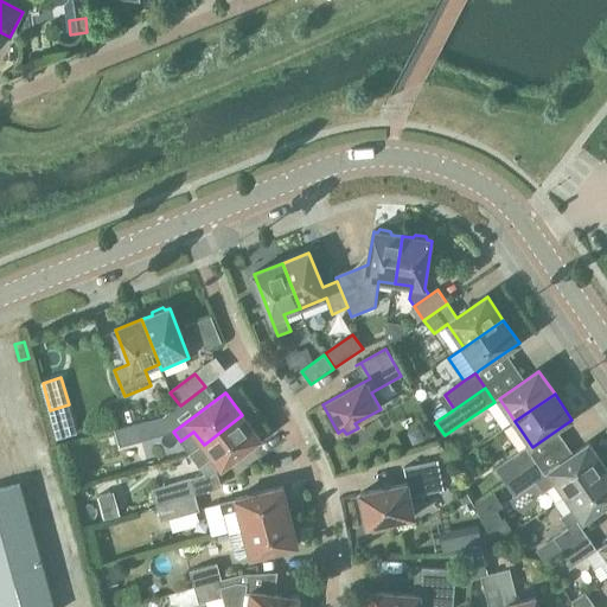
[(242,415),(204,445),(212,457),(199,466),(208,477),(221,467),(222,468),(261,439),(242,415)]
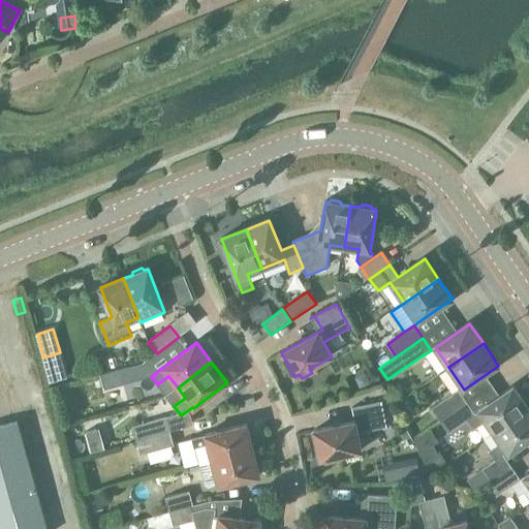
[(118,370),(122,384),(146,377),(142,364),(118,370)]
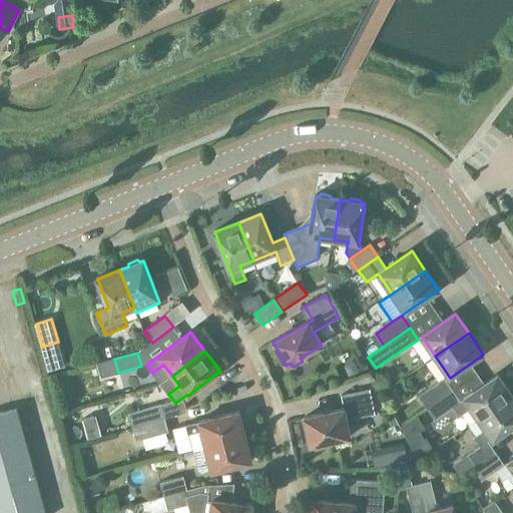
[(453,391),(427,408),(436,420),(453,408),(459,417),(471,409),(479,419),(512,396),(498,375),(464,398),(465,400),(461,402),(453,391)]
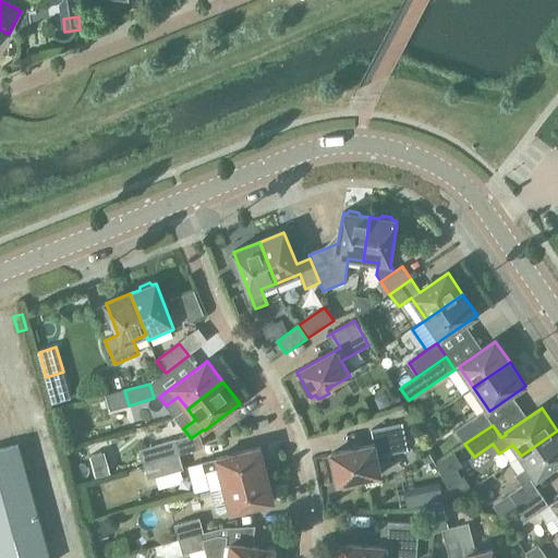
[(464,444),(493,425),(484,412),(456,431),(464,444)]
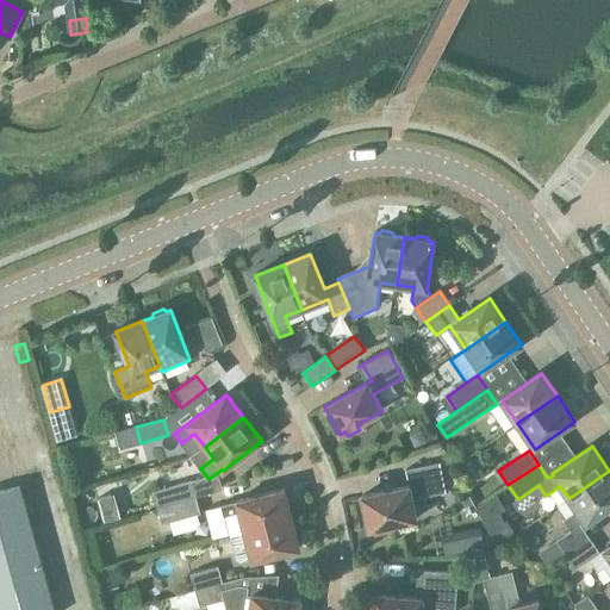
[(412,471),(415,485),(362,497),(369,530),(374,529),(375,535),(388,531),(387,527),(417,520),(412,499),(446,492),(440,464),(406,471),(406,472),(412,471)]
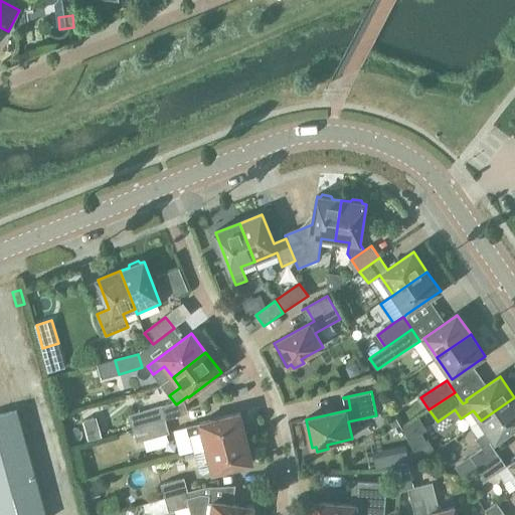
[(514,398),(514,397),(481,420),(488,432),(476,440),(482,449),(470,457),(479,469),(498,455),(490,444),(494,441),(495,442),(514,427),(514,398)]
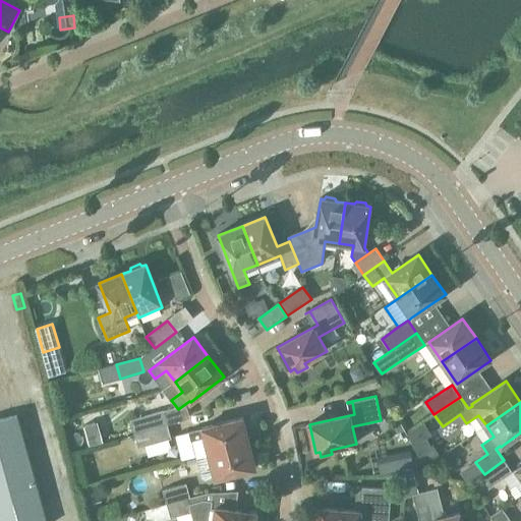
[(134,433),(168,425),(164,411),(131,420),(134,433)]
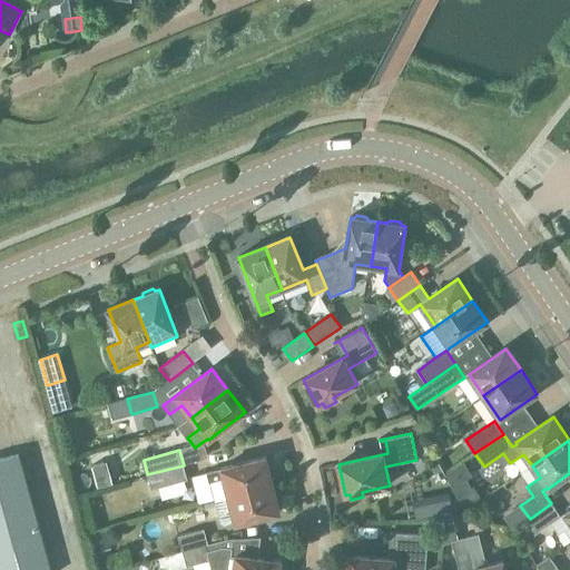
[(0,569),(50,569),(19,454),(0,459),(0,569)]
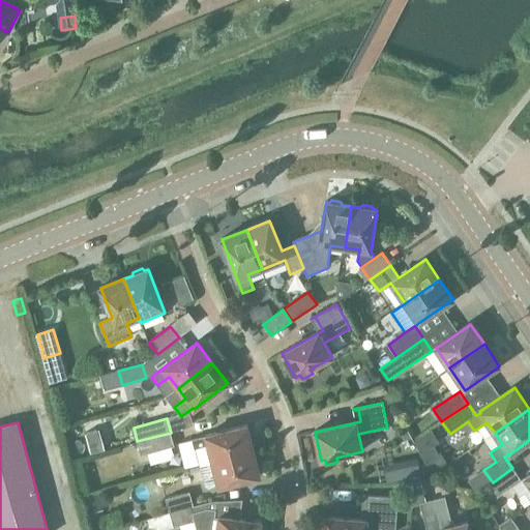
[(247,425),(206,436),(193,439),(195,450),(196,450),(200,465),(254,451),(247,425)]
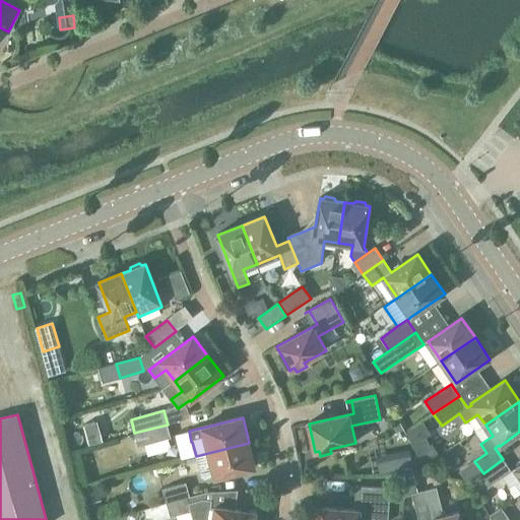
[(419,424),(408,432),(419,446),(431,438),(419,424)]
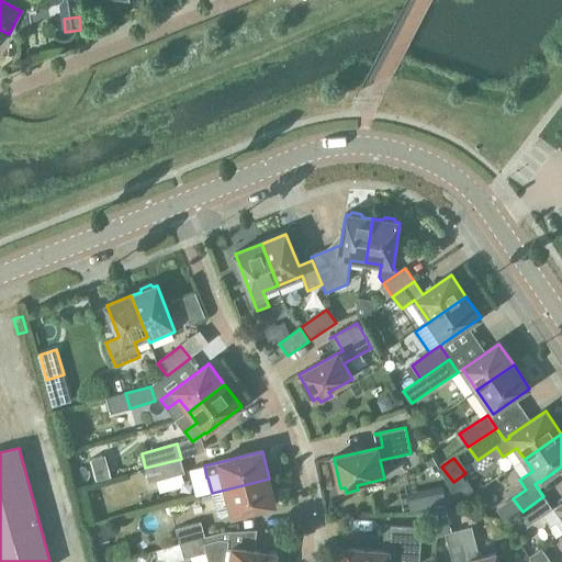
[(184,473),(181,459),(145,468),(149,483),(184,473)]
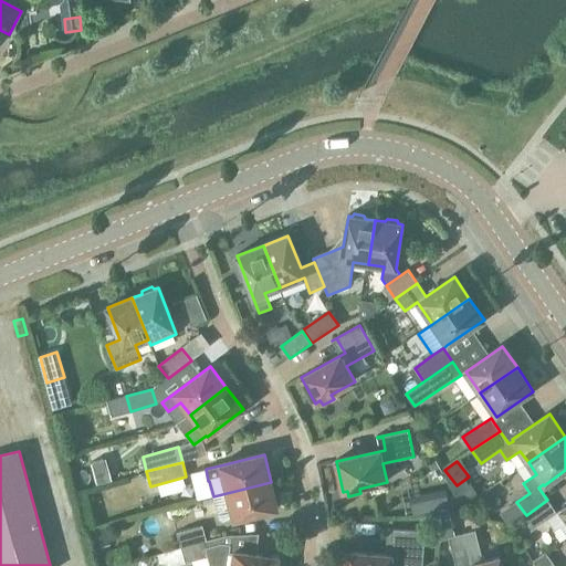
[(271,482),(213,496),(220,521),(223,523),(278,509),(271,482)]
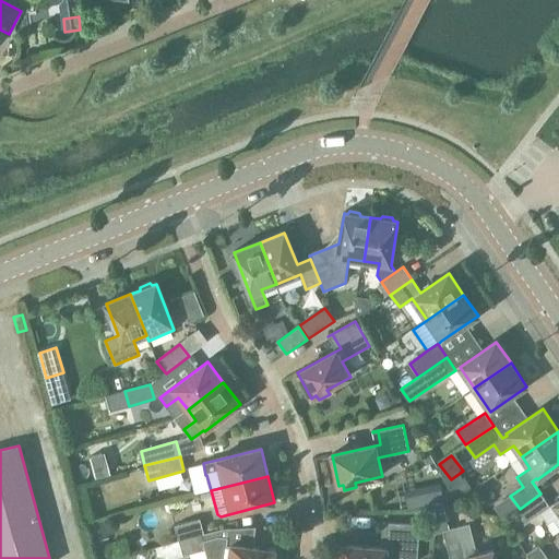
[(463,477),(449,487),(458,499),(472,489),(463,477)]
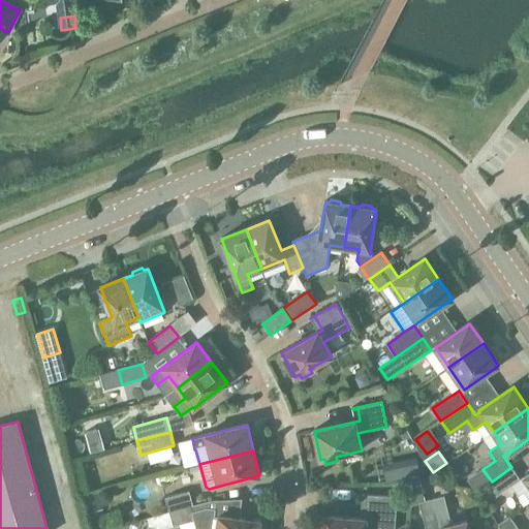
[(419,475),(417,462),(403,465),(406,478),(419,475)]
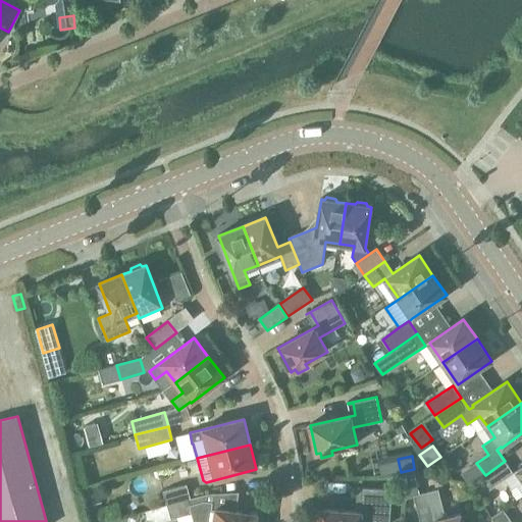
[(513,473),(505,461),(485,475),(493,487),(505,479),(514,473),(513,473)]
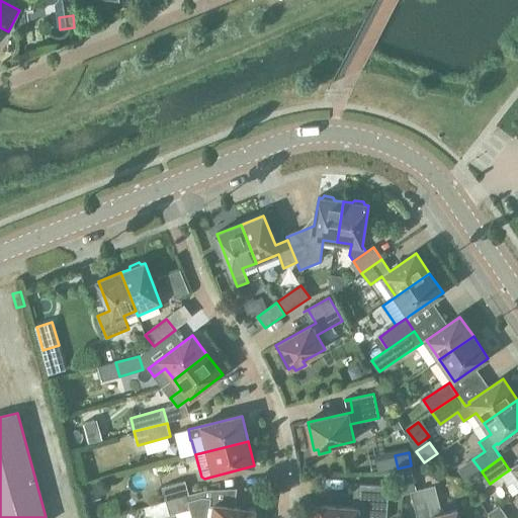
[(508,486),(513,482),(517,489),(517,463),(509,469),(510,469),(501,476),(508,486)]
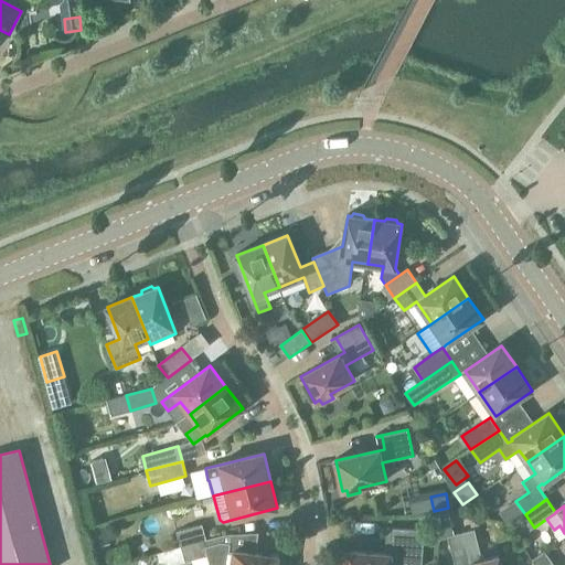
[(181,547),(206,541),(202,525),(177,532),(181,547)]
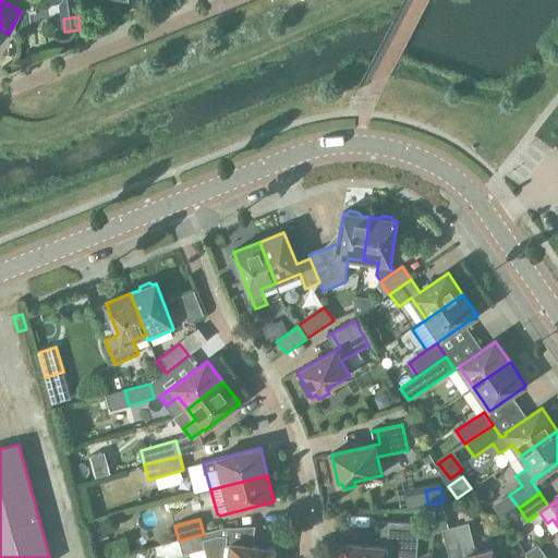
[(91,525),(95,537),(108,534),(104,521),(91,525)]
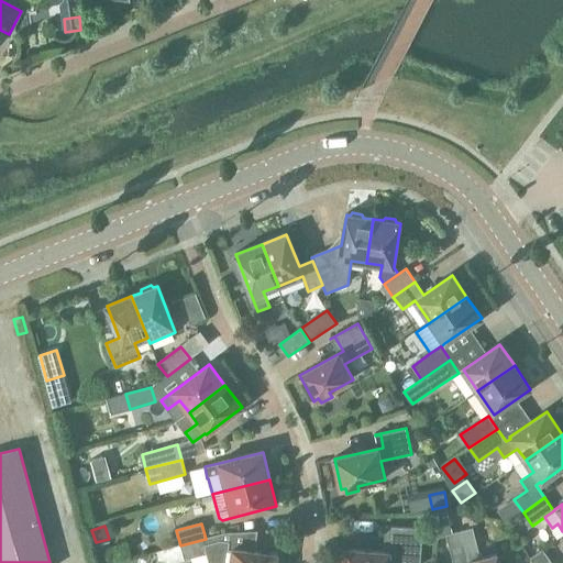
[(392,528),(389,552),(344,549),(343,562),(420,562),(422,529),(386,527),(386,528),(392,528)]
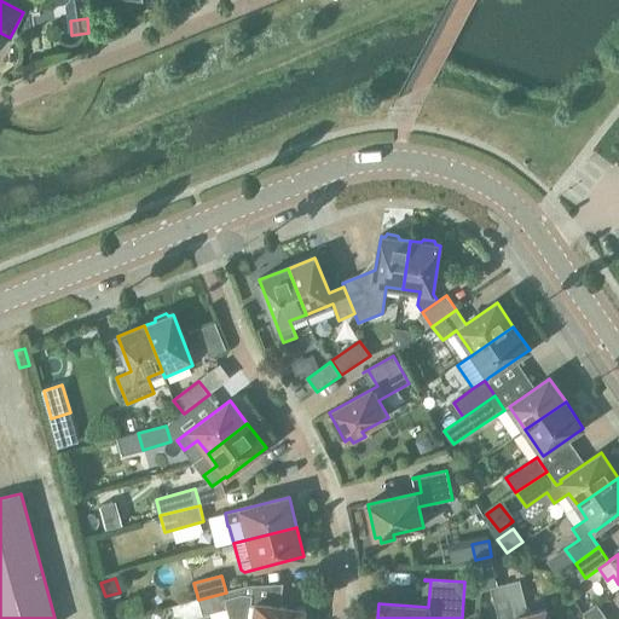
[(515,618),(548,618),(547,609),(528,614),(520,580),(491,588),(498,618),(498,615),(514,612),(515,618)]
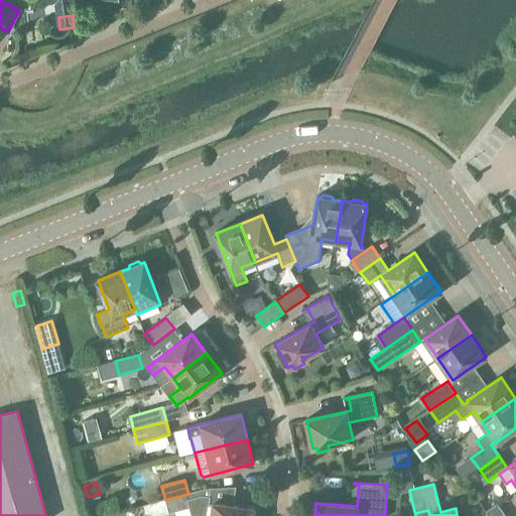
[(189,499),(188,494),(165,500),(168,513),(189,508),(191,515),(255,515),(256,514),(254,512),(254,508),(214,503),(214,504),(210,504),(211,497),(203,496),(189,499)]
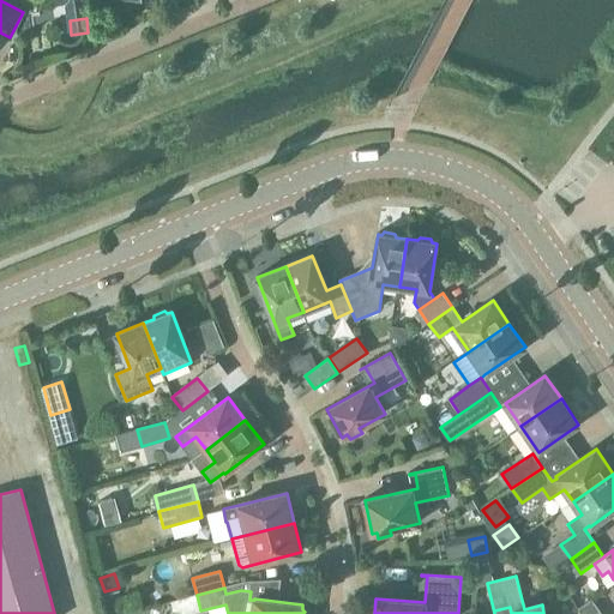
[(601,613),(593,600),(578,609),(581,613),(601,613)]
